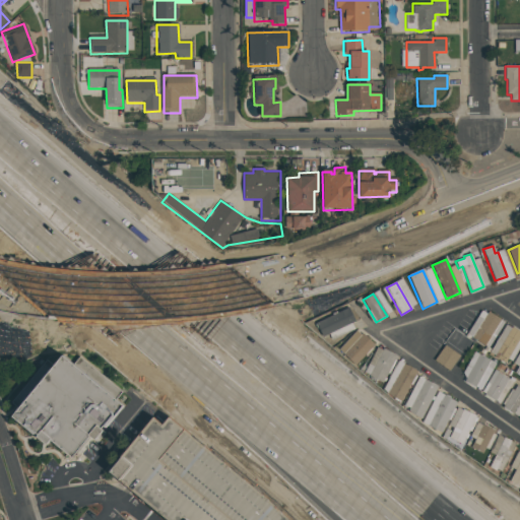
[(322,337),(316,323),(348,308),(355,322),(322,337)]
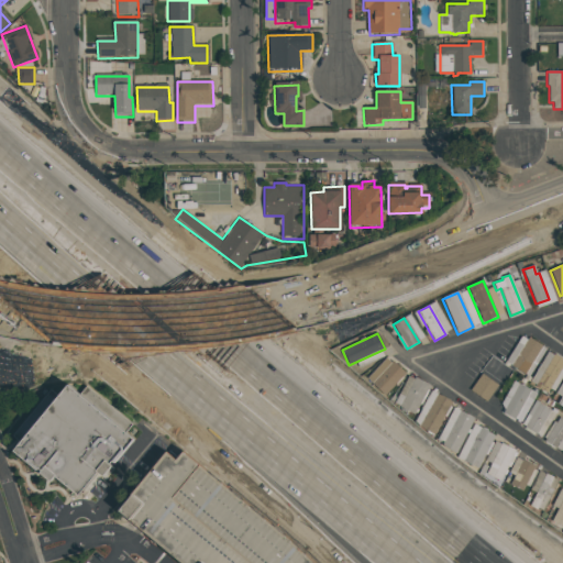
[(525,374),(511,366),(528,338),(542,346),(525,374)]
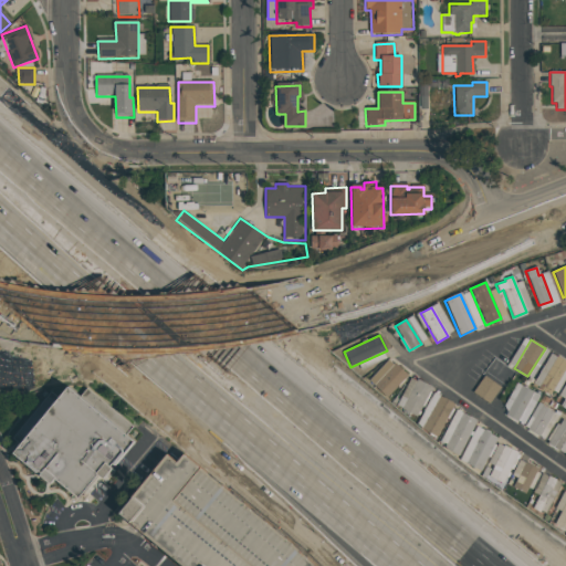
[(537,389),(557,356),(565,360),(565,366),(549,396),(537,389)]
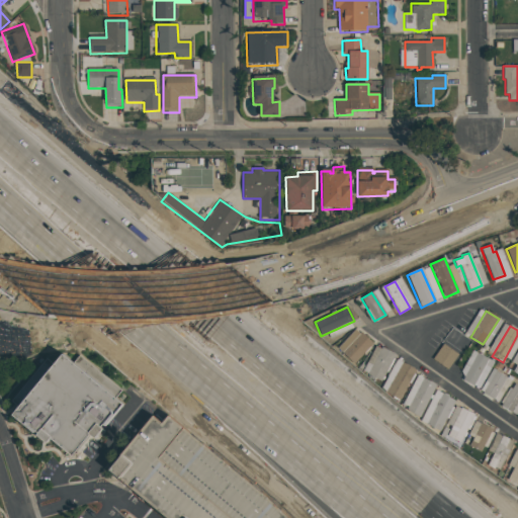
[(353,364),(342,353),(361,333),(372,344),(353,364)]
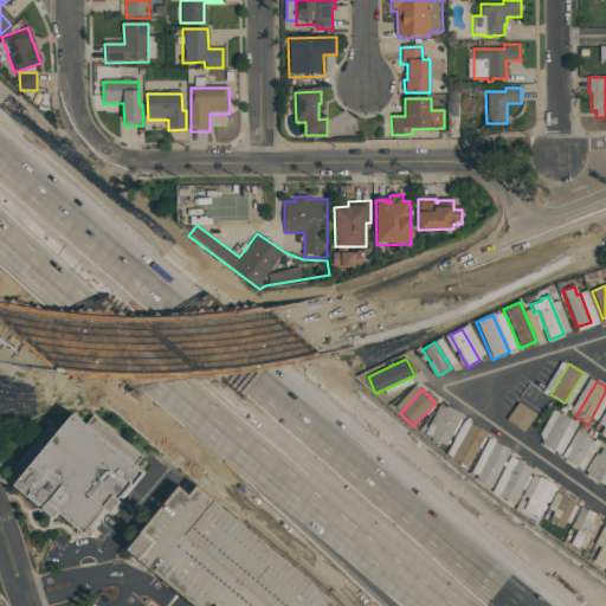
[(536,416),(523,433),(505,420),(519,403),(536,416)]
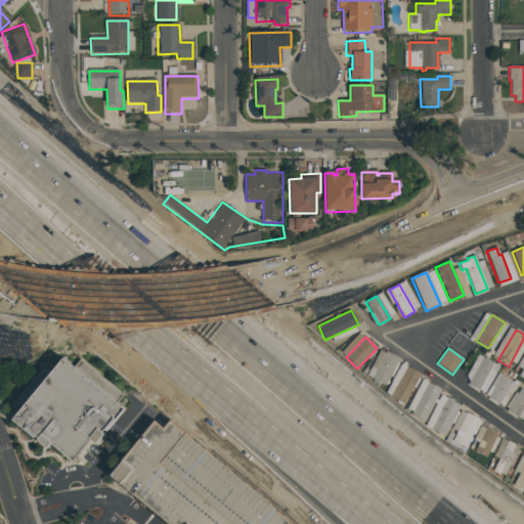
[(372,380),(386,352),(399,358),(385,386),(372,380)]
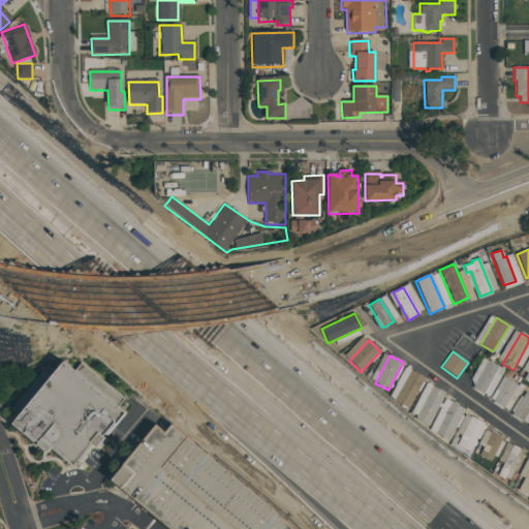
[(498,367),(484,395),(472,389),(487,362),(498,367)]
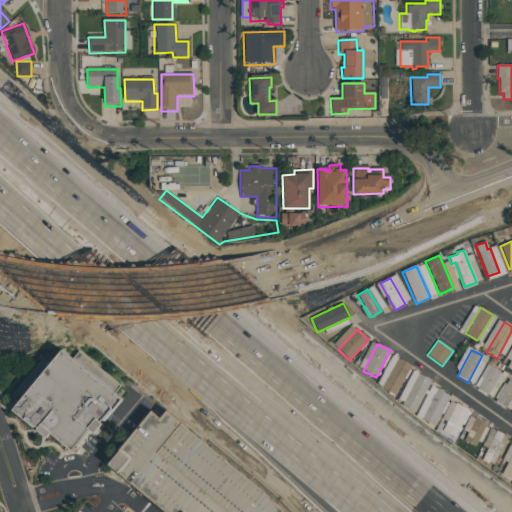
[(59,354),(69,363),(78,353),(119,387),(111,396),(119,402),(89,438),(86,434),(68,455),(47,437),(43,442),(9,414),(16,405),(9,399),(44,358),(51,363),(59,354)]
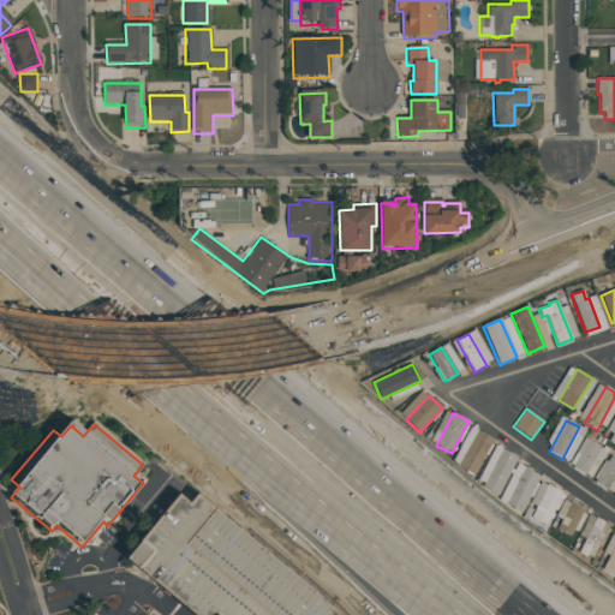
[(494,440),(473,476),(458,466),(478,431),(494,440)]
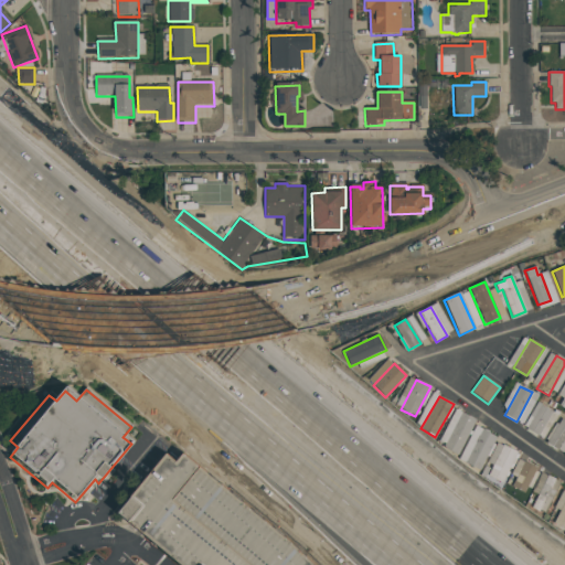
[(552,412),(537,436),(526,428),(532,418),(529,416),(537,403),(541,404),(541,405),(552,412)]
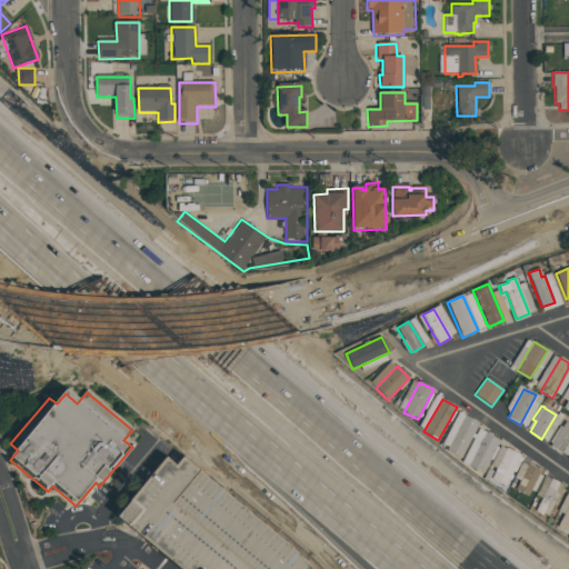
[(460,459),(446,451),(465,416),(479,423),(460,459)]
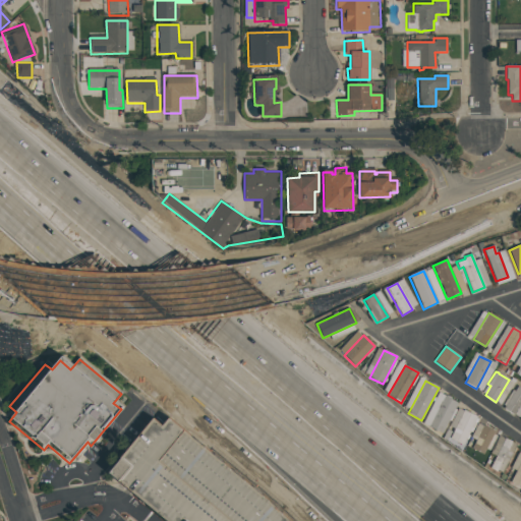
[(504,409),(518,387),(520,388),(520,404),(515,415),(504,409)]
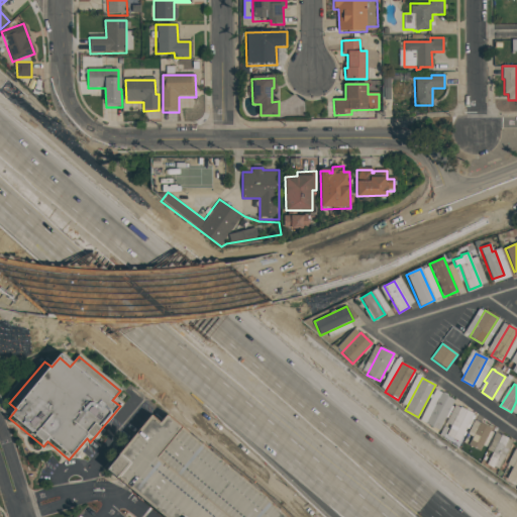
[(438,430),(425,423),(441,393),(442,392),(447,395),(447,397),(452,400),(453,402),(438,430)]
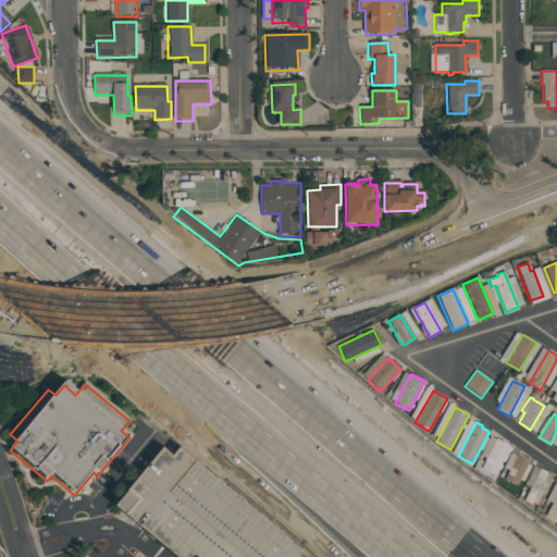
[(510,446),(495,477),(481,469),(496,440),(510,446)]
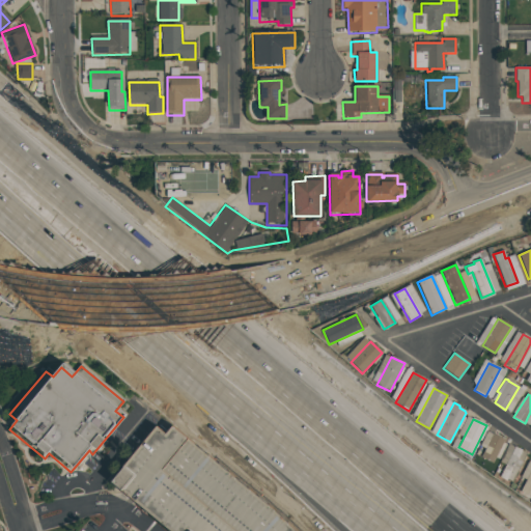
[(170,427),(295,530),(164,530),(107,481),(155,428),(163,436),(170,427)]
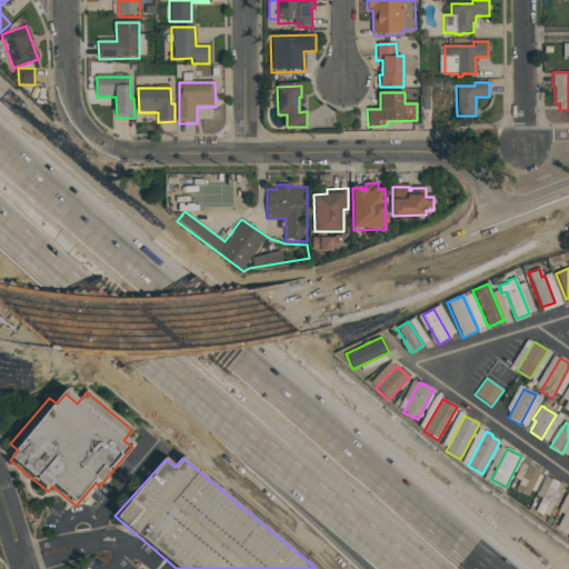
[(528,497),(515,490),(528,465),(540,471),(528,497)]
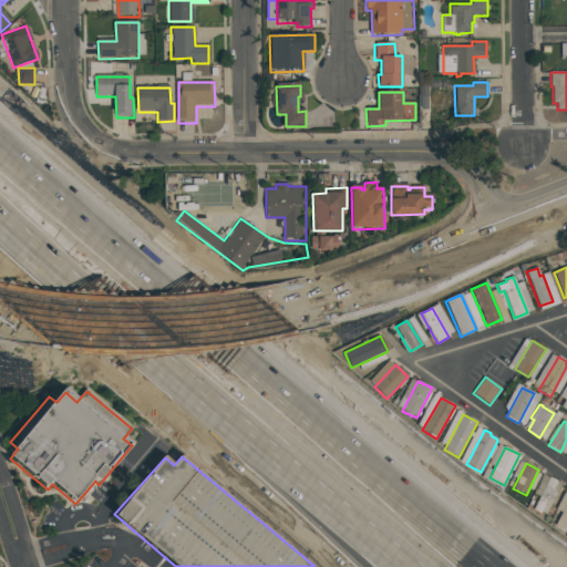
[(546,514),(542,512),(540,514),(533,509),(549,476),(557,481),(562,484),(546,514)]
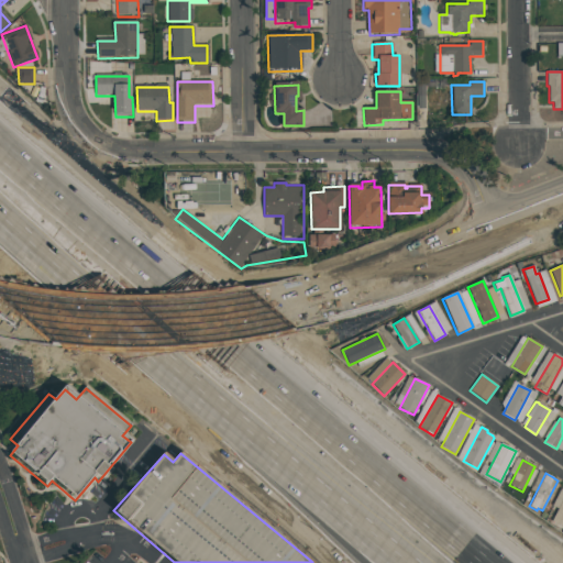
[(562,528),(551,522),(562,498),(562,528)]
